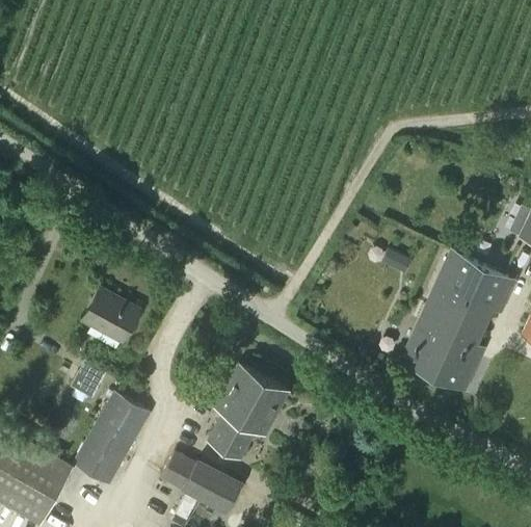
[(530,247),(530,211),(516,241),(530,247)]
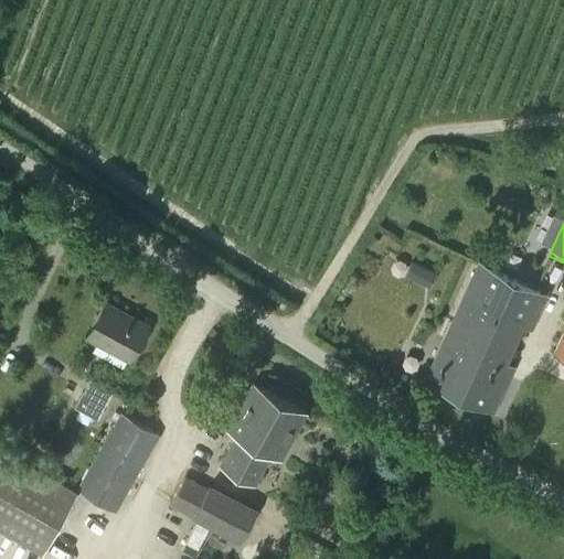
[(403,280),(431,292),(437,275),(410,264),(403,280)]
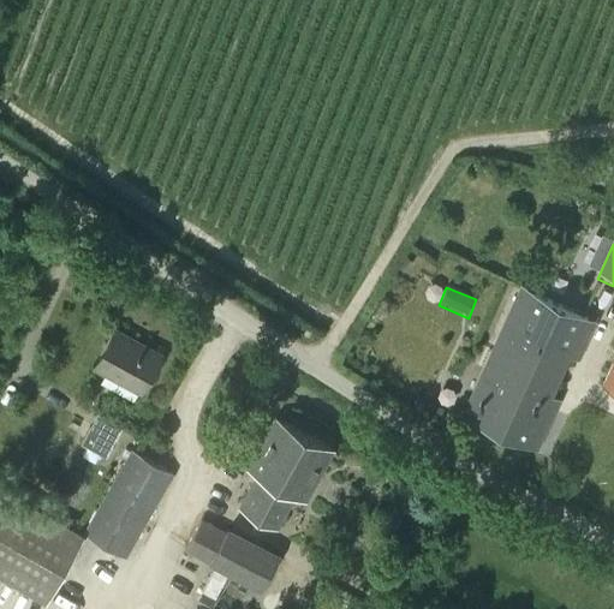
[(520,293),(493,353),(519,365),(530,344),(567,360),(585,322),(520,293)]
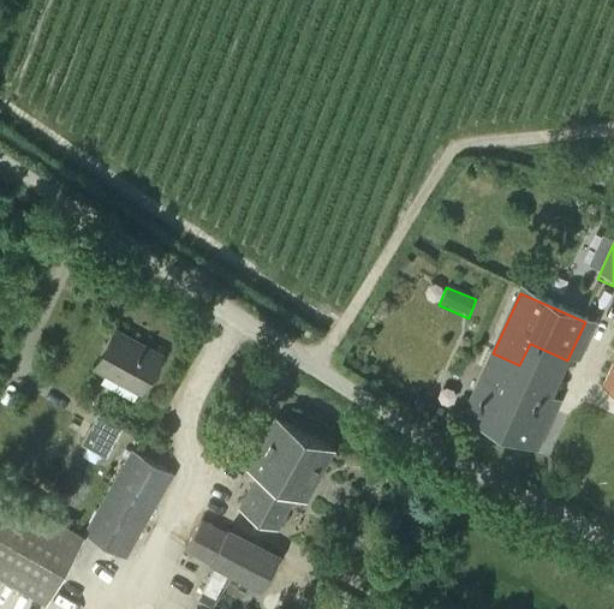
[(141,396),(161,360),(115,335),(95,371),(141,396)]
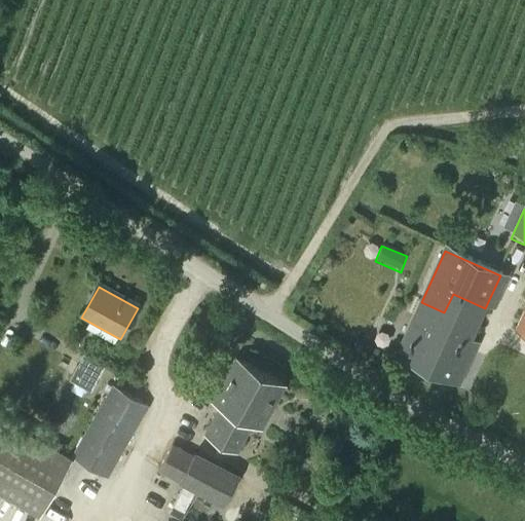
[(444,312),(421,302),(396,359),(451,383),(485,308),(453,294),(444,312)]
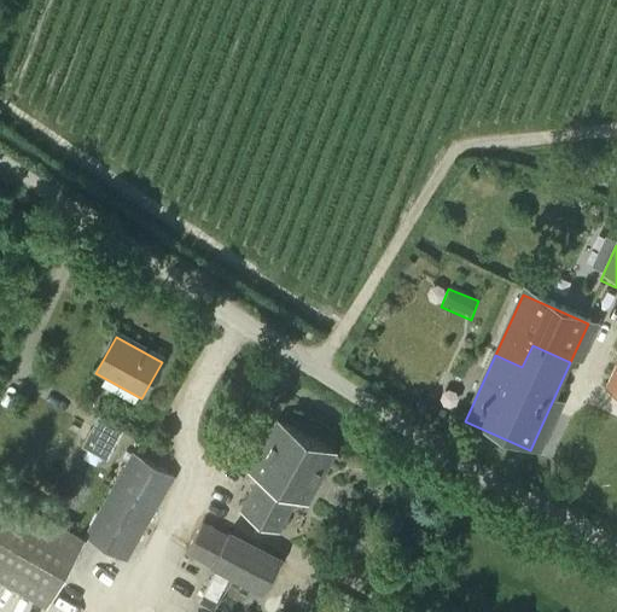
[(616,367),(606,390),(616,395),(616,367)]
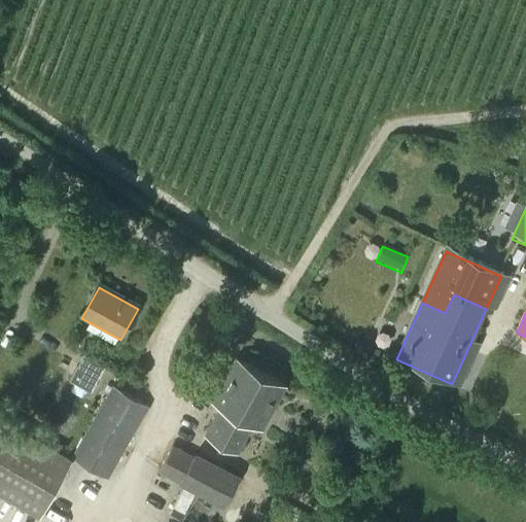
[(252,430),(259,435),(284,390),(236,363),(213,404),(221,409),(205,439),(238,456),(252,430)]
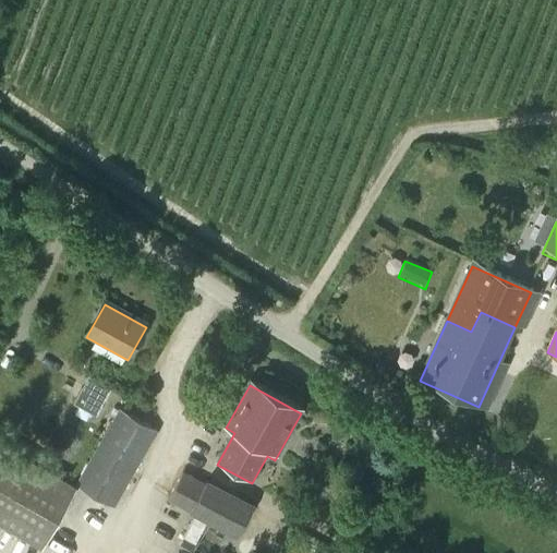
[(104,406),(83,394),(75,407),(96,419),(104,406)]
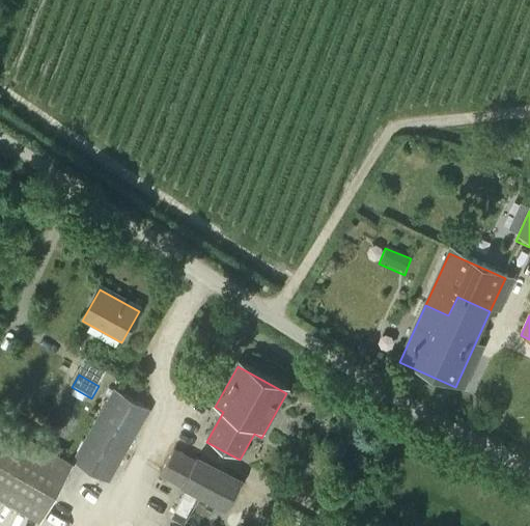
[(115,394),(74,465),(60,489),(72,495),(85,472),(107,485),(149,414),(115,394)]
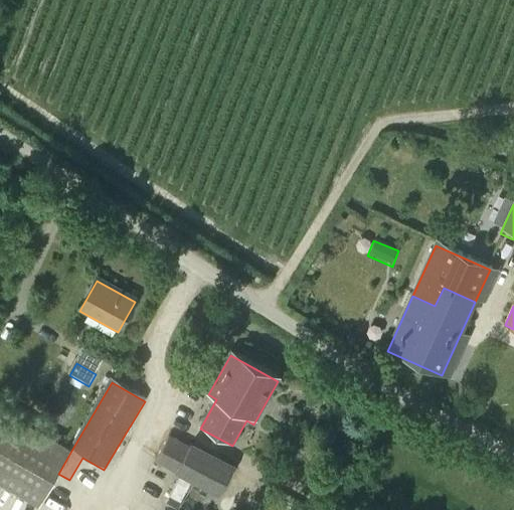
[(0,487),(37,508),(69,452),(0,411),(0,487)]
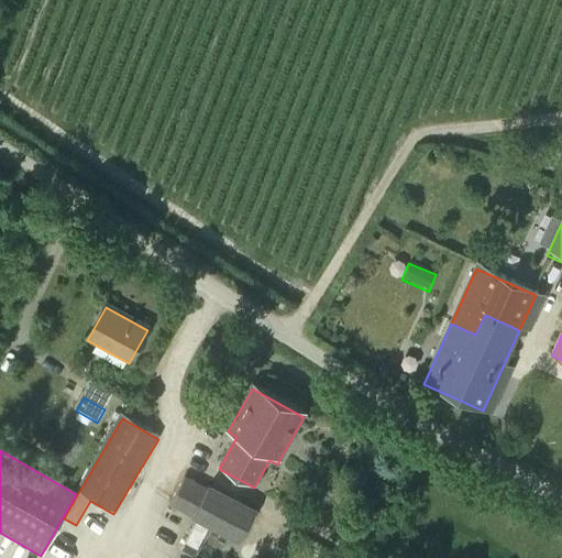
[(239,545),(254,516),(208,491),(206,493),(184,481),(169,507),(239,545)]
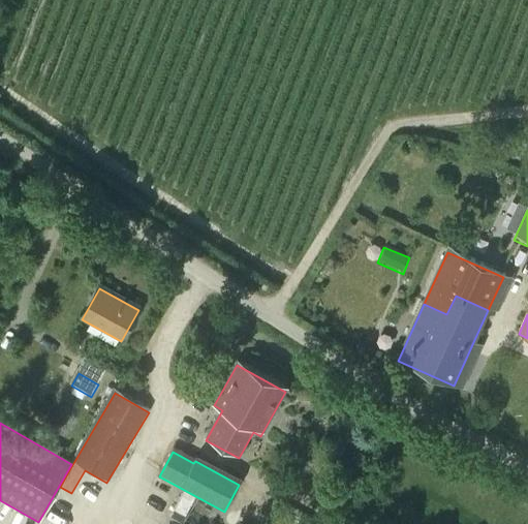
[(341,490),(334,502),(344,507),(351,495),(341,490)]
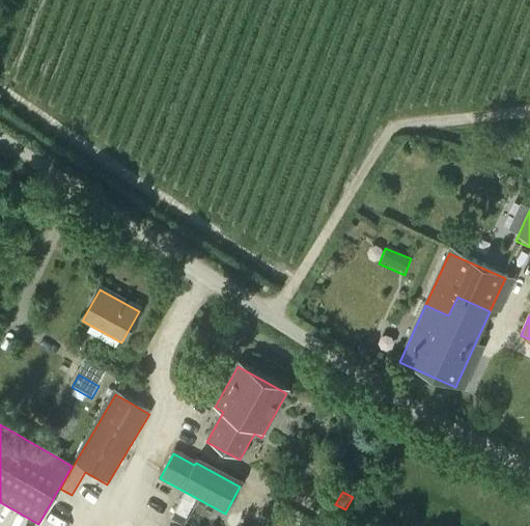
All buildings are outlined.
